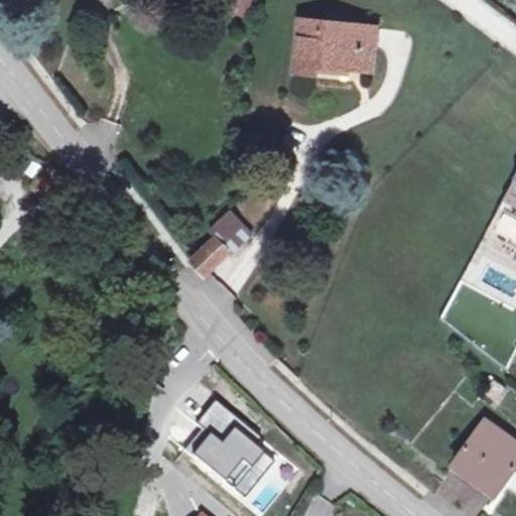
[(247,18),(251,0),(228,0),(225,16),(247,18)]
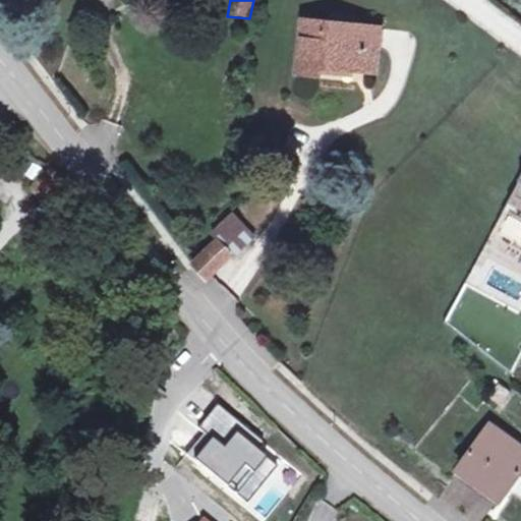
[(382,25),(297,16),(292,78),(321,79),(322,74),(351,77),(352,72),(362,72),(362,75),(380,76),(382,25)]
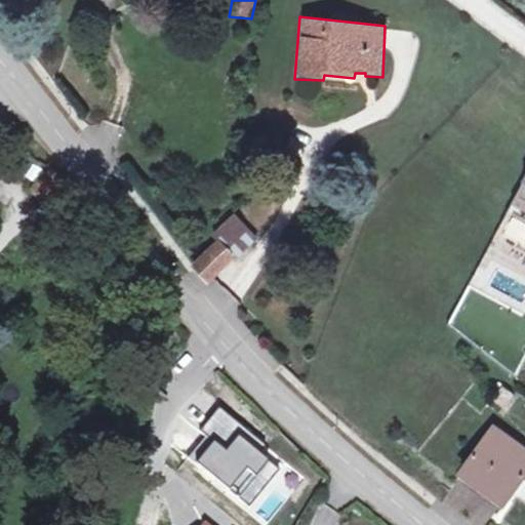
[(524,182),(510,210),(524,218),(524,182)]
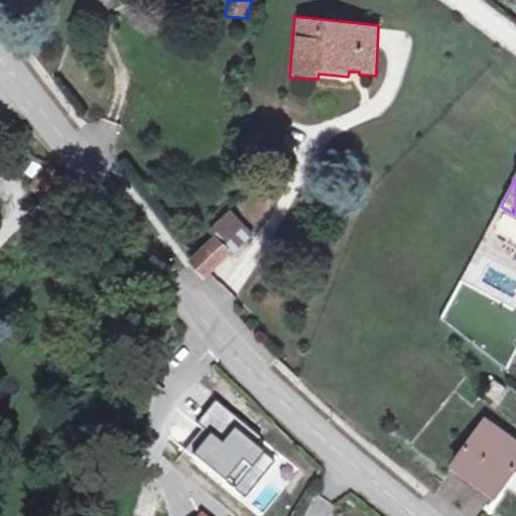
[(251,234),(233,213),(211,232),(217,238),(231,253),(251,234)]
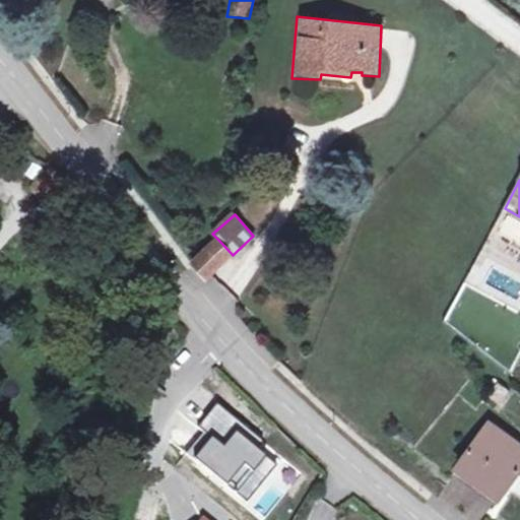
[(207,279),(233,255),(218,240),(193,265),(207,279)]
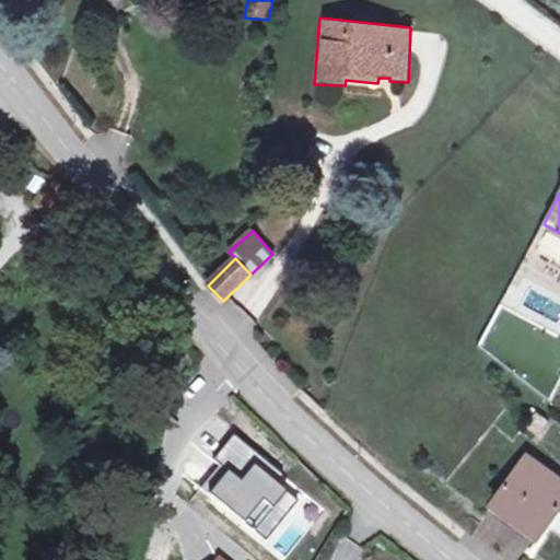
[(539,436),(549,423),(537,413),(526,427),(539,436)]
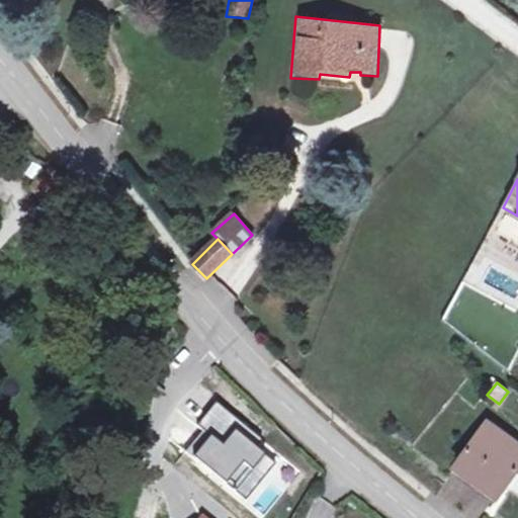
[(500,497),(517,471),(517,443),(488,422),(456,465),(500,497)]
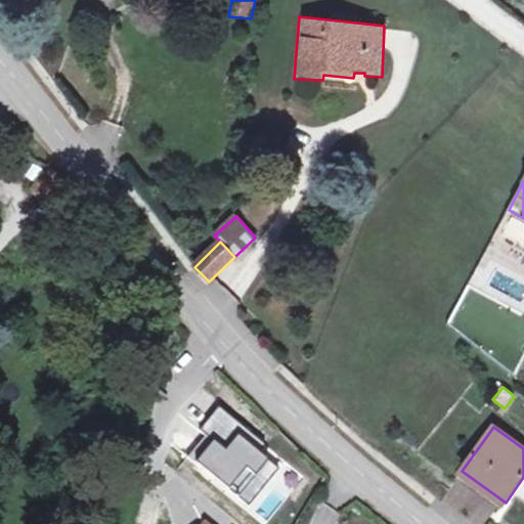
[(279,485),(284,470),(268,466),(264,481),(279,485)]
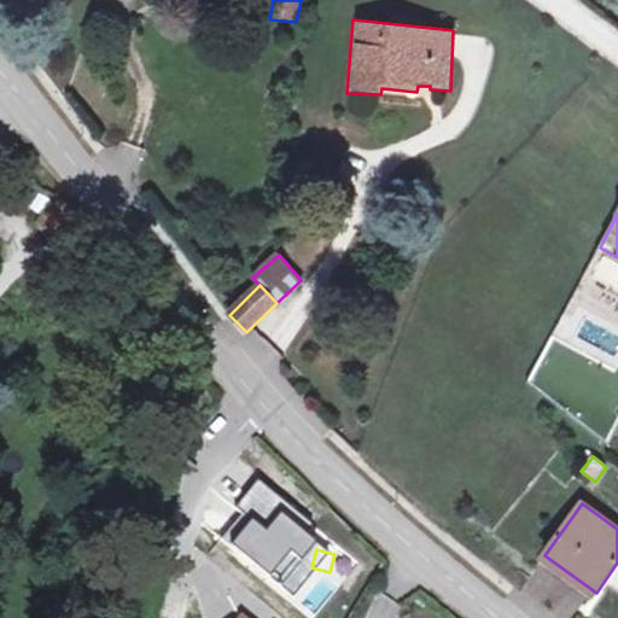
[(596,593),(544,555),(538,565),(590,601),(596,593)]
